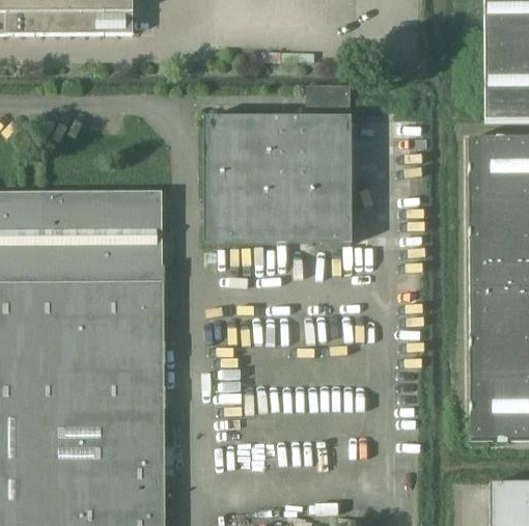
[(0,0),(0,32),(134,31),(133,0),(0,0)]
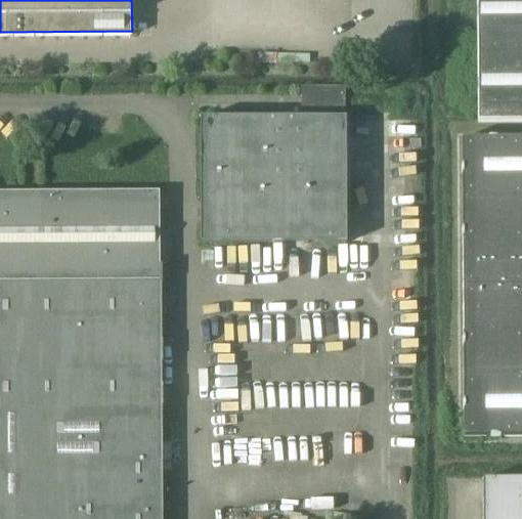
[(479,0),(481,117),(521,117),(521,0),(479,0)]
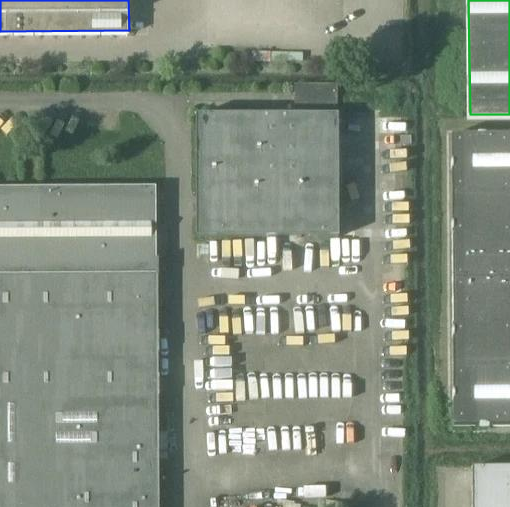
[(197,111),(198,233),(340,232),(339,110),(197,111)]
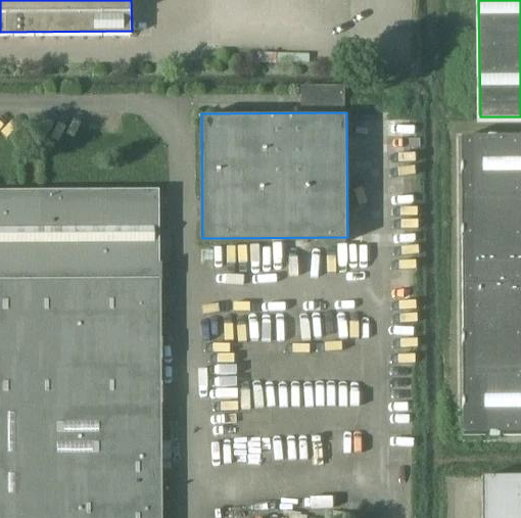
[(520,132),(462,133),(464,431),(520,430),(520,132)]
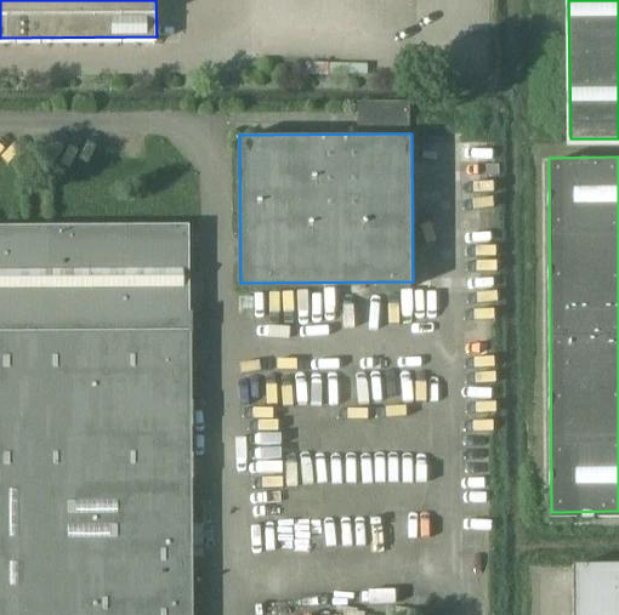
[(0,614),(193,614),(193,517),(192,428),(192,328),(192,222),(0,222),(0,614)]
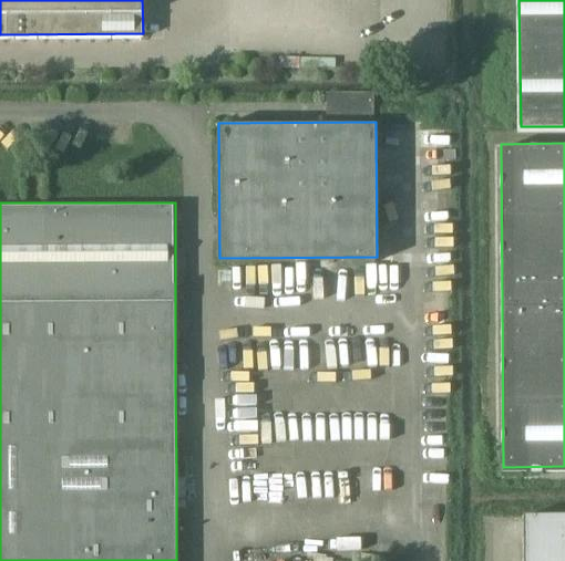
[(564,511),(525,512),(525,560),(564,560),(564,511)]
